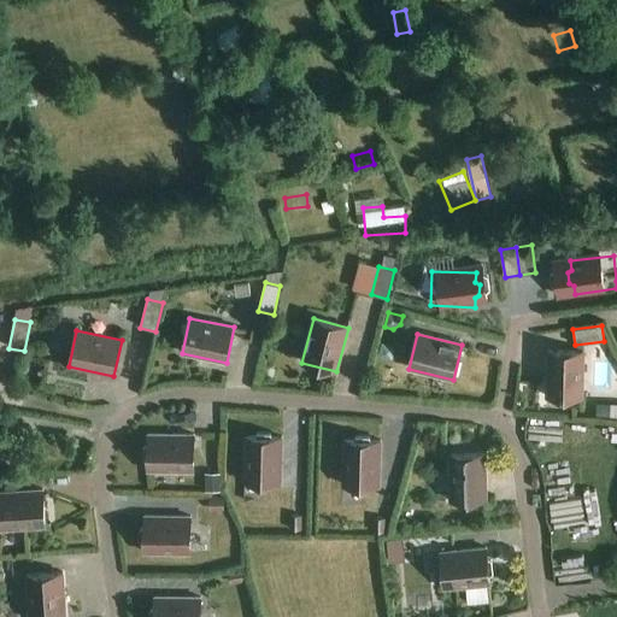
[(582,398),(585,352),(548,351),(546,397),(582,398)]
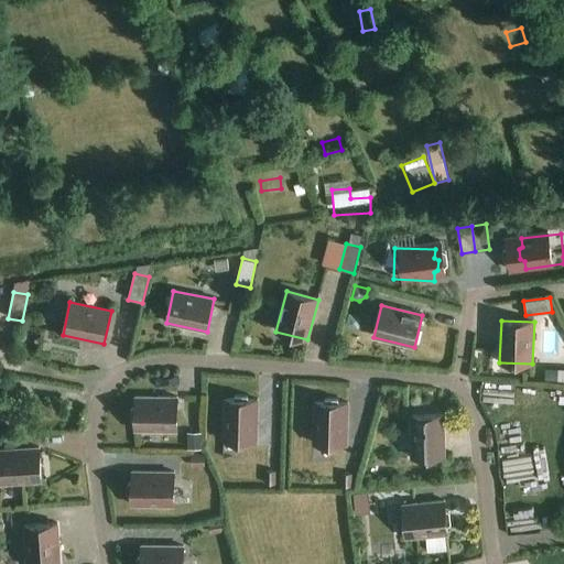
[(355,324),(353,339),(367,343),(370,327),(355,324)]
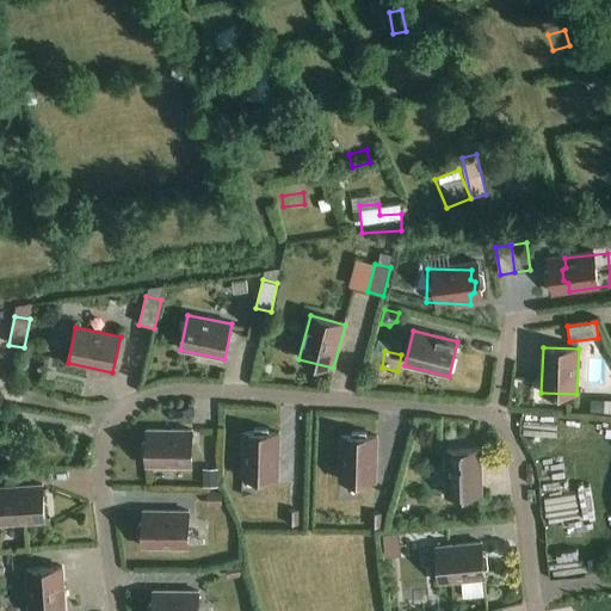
[(68,366),(66,376),(115,387),(116,378),(68,366)]
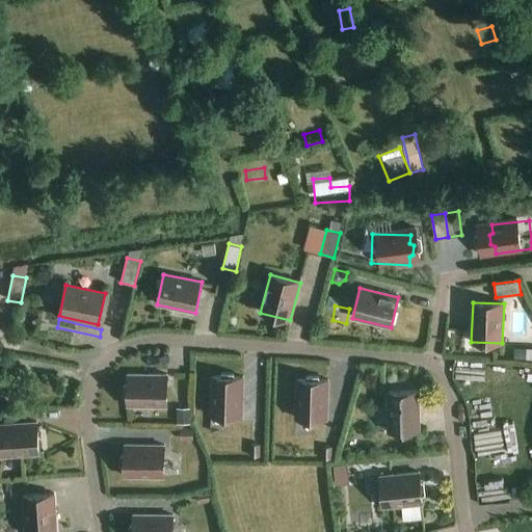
[(513,368),(531,368),(531,358),(513,358),(513,368)]
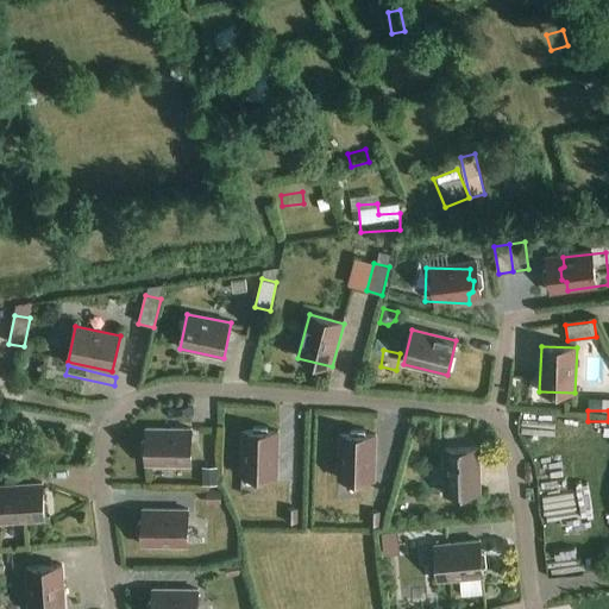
[(242,476),(277,477),(278,432),(270,432),(268,427),(255,427),(252,432),(243,431),(242,476)]
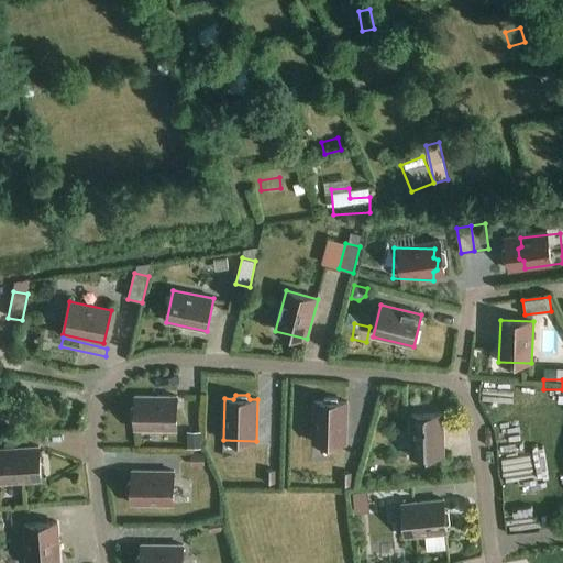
[(131,419),(135,421),(135,430),(177,430),(177,397),(135,397),(135,405),(131,407),(131,419)]
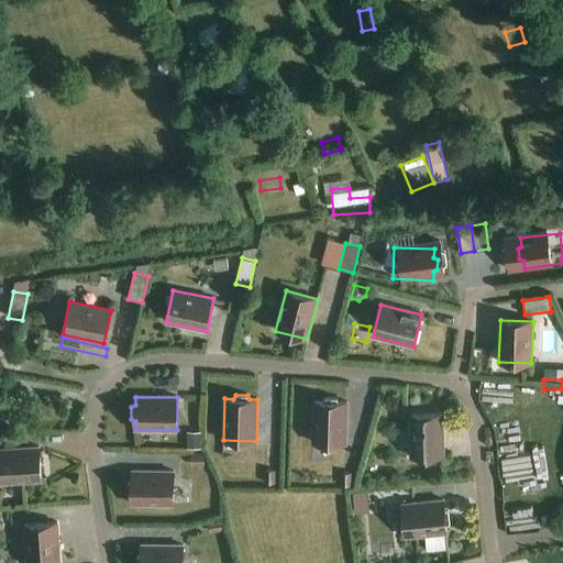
[(313,443),(346,444),(348,403),(340,403),(338,398),(326,398),(323,401),(315,401),(313,443)]
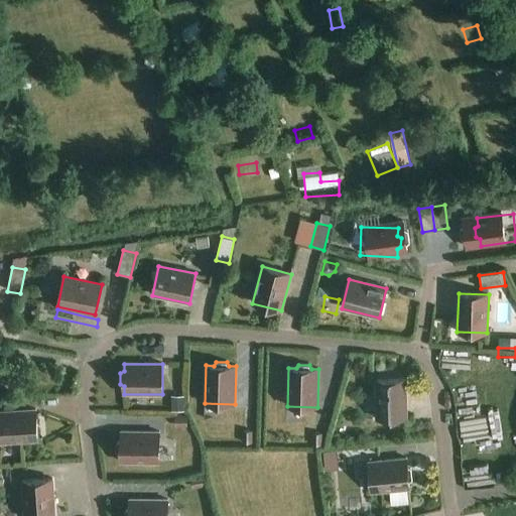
[(377,418),(384,418),(386,422),(397,422),(399,418),(407,418),(406,380),(376,380),(377,418)]
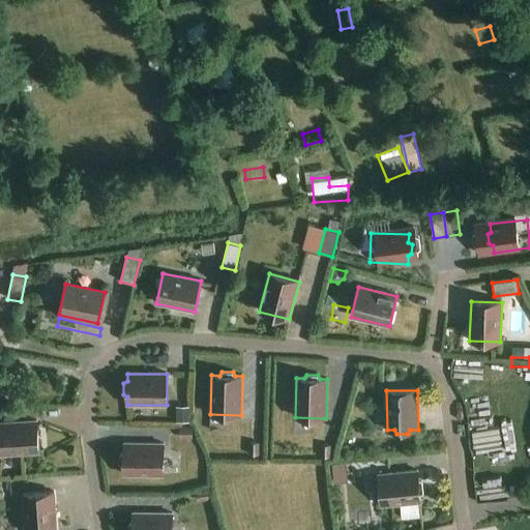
[(177,409),(176,423),(192,423),(192,409),(177,409)]
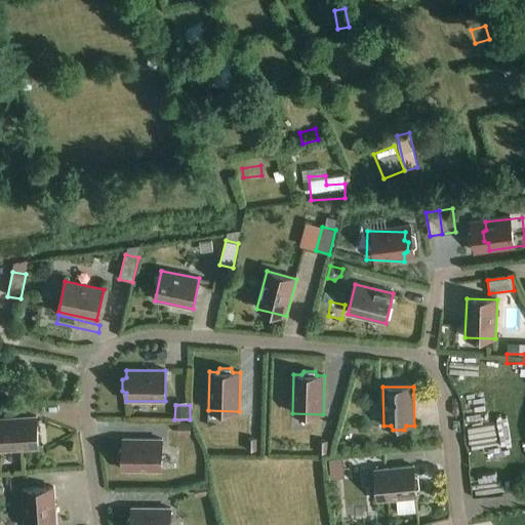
[(0,419),(0,450),(39,448),(37,417),(0,419)]
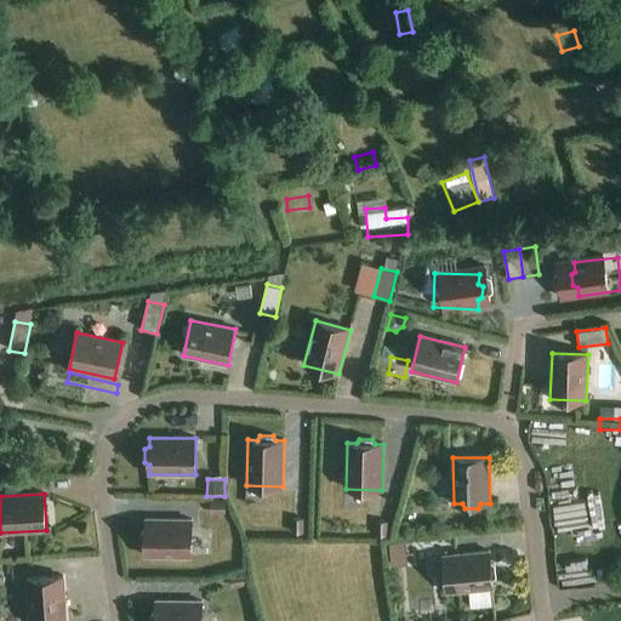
[(332,499),(332,523),(345,523),(345,499),(332,499)]
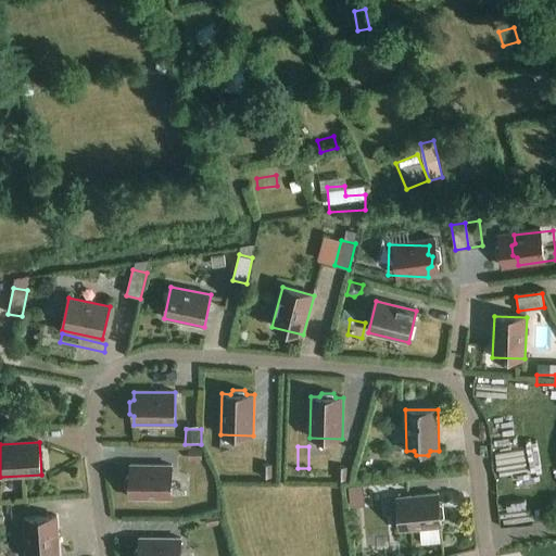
[(189,447),(189,460),(202,460),(202,449),(189,447)]
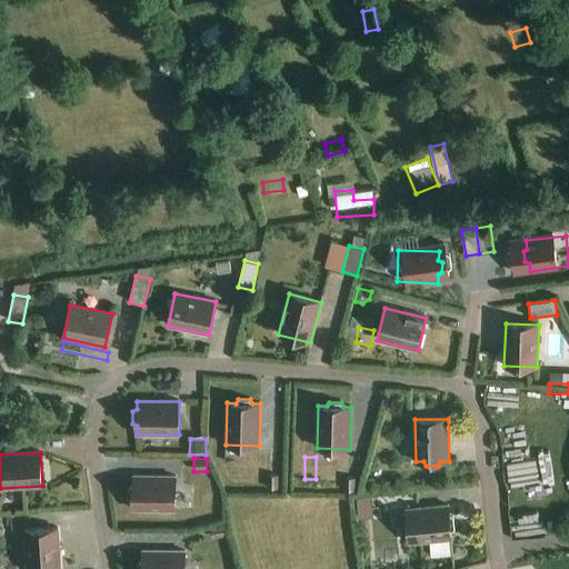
[(457,466),(452,471),(461,479),(469,470),(465,466),(457,466)]
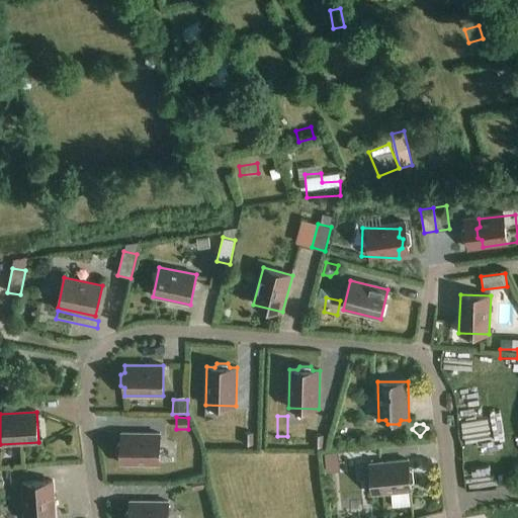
[(243,433),(243,445),(254,445),(254,433),(243,433)]
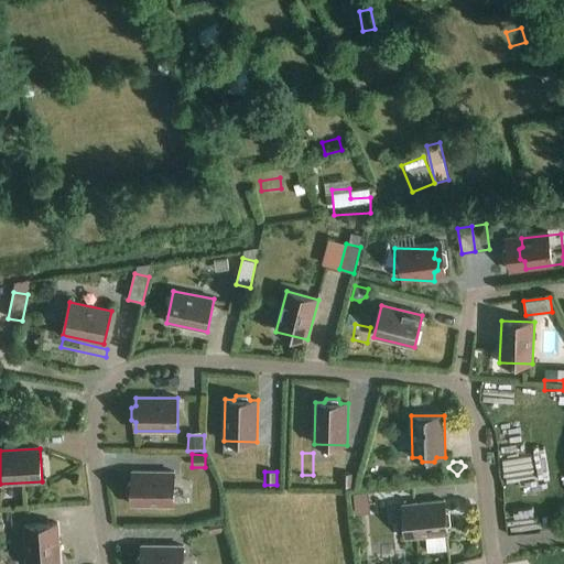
[(132,508),(174,508),(174,476),(133,474),(132,508)]
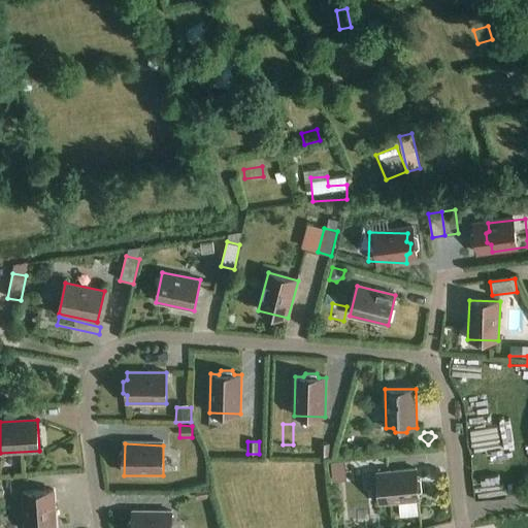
[(320,443),(319,456),(329,457),(330,444),(320,443)]
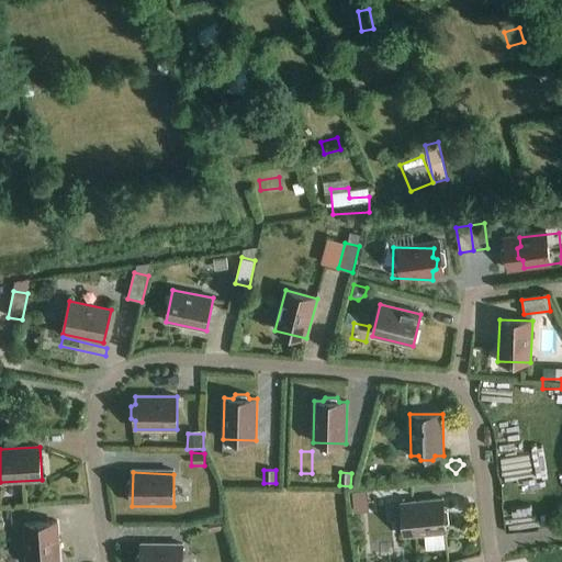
[(368,492),(353,493),(355,514),(369,513),(368,492)]
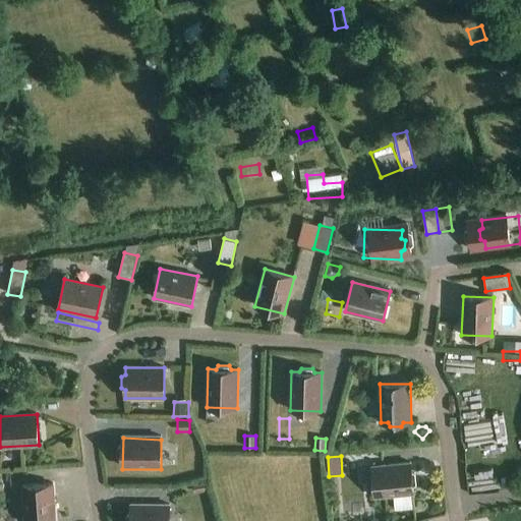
[(375,498),(414,494),(411,463),(372,467),(375,498)]
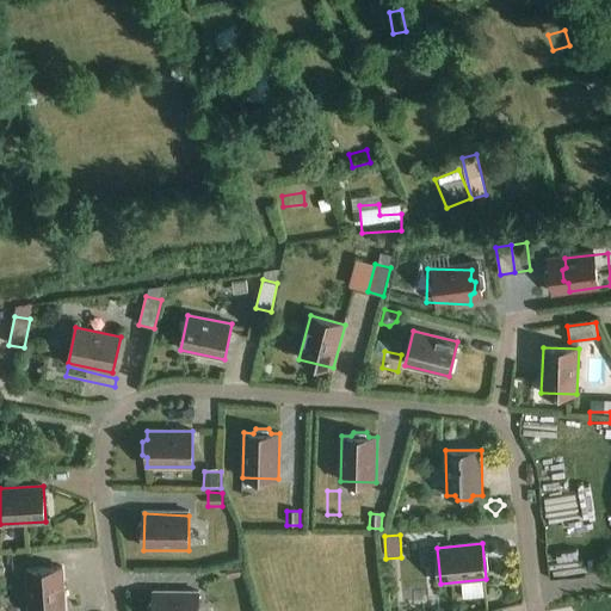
[(241,566),(228,567),(229,581),(244,579),(241,566)]
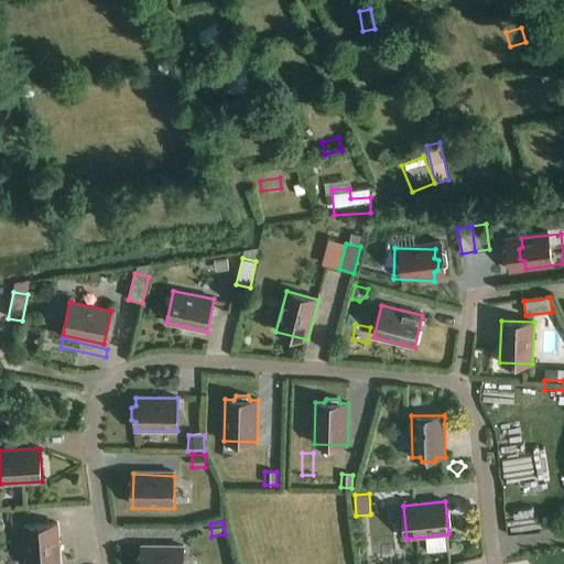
[(26,563),(60,563),(57,524),(24,527),(26,563)]
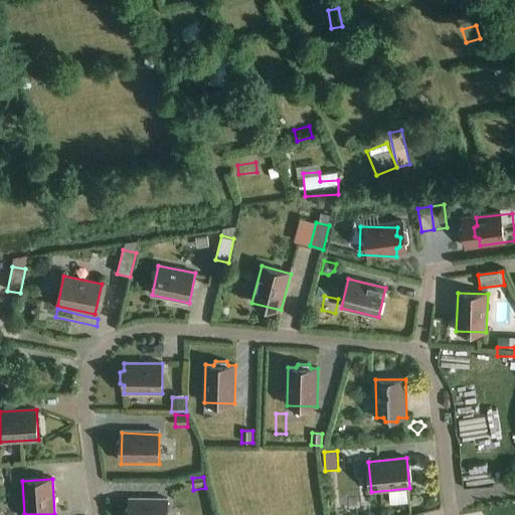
[(130,514),(168,514),(170,500),(131,500),(130,514)]
